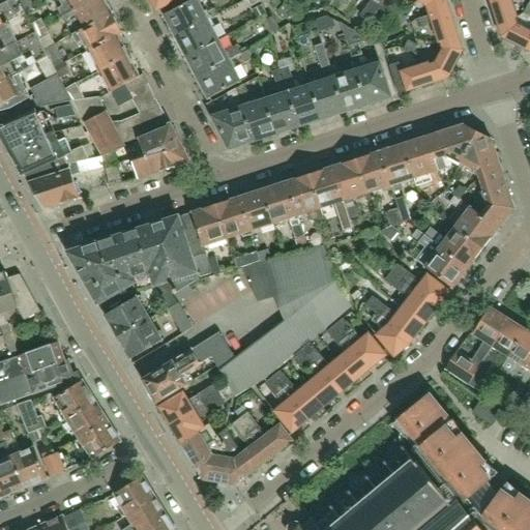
[(0,52),(34,33),(30,25),(17,32),(13,26),(27,19),(25,15),(18,1),(17,0),(10,0),(0,5),(0,52)]
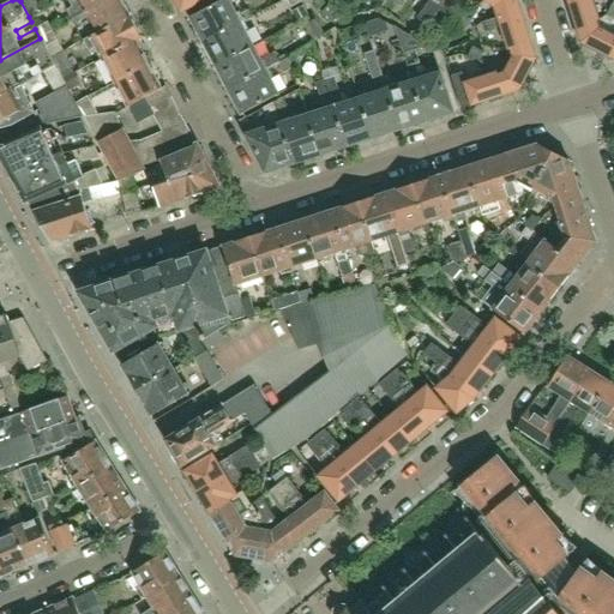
[(31,0),(22,0),(20,1),(29,17),(38,12),(31,0)]
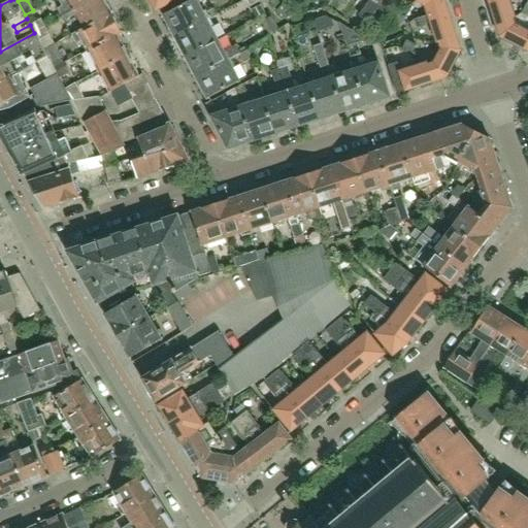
[(96,0),(60,0),(64,6),(59,9),(64,18),(96,0)]
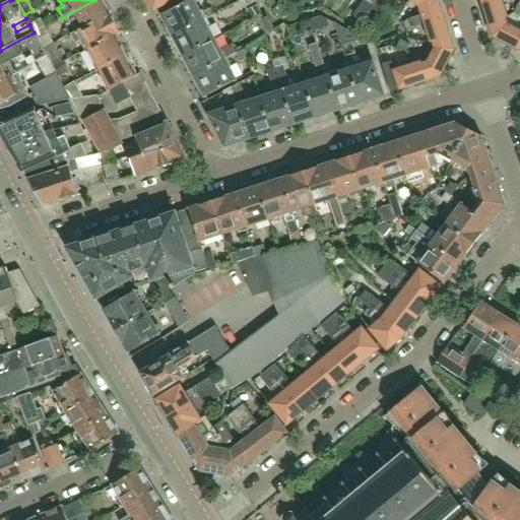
[(82,29),(110,15),(102,0),(94,0),(63,17),(67,25),(77,20),(82,29)]
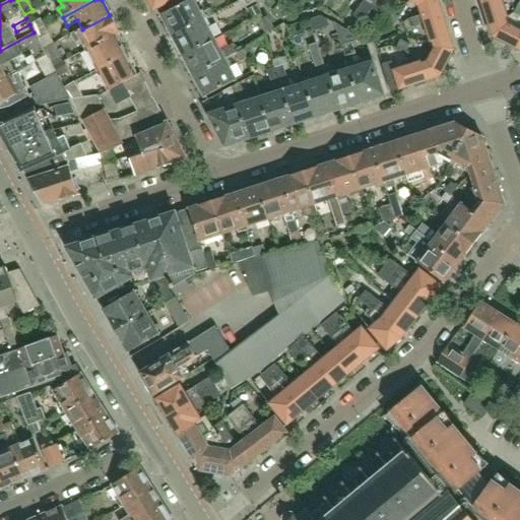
[(174,0),(147,0),(153,11),(174,0)]
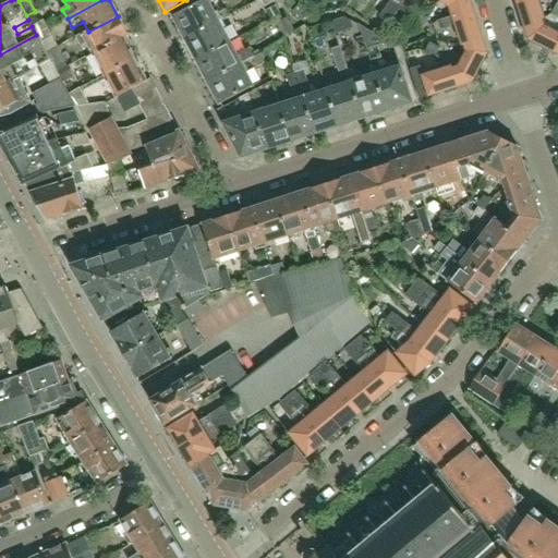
[(219,22),(207,0),(174,17),(177,21),(176,23),(179,27),(181,28),(186,39),(219,22)]
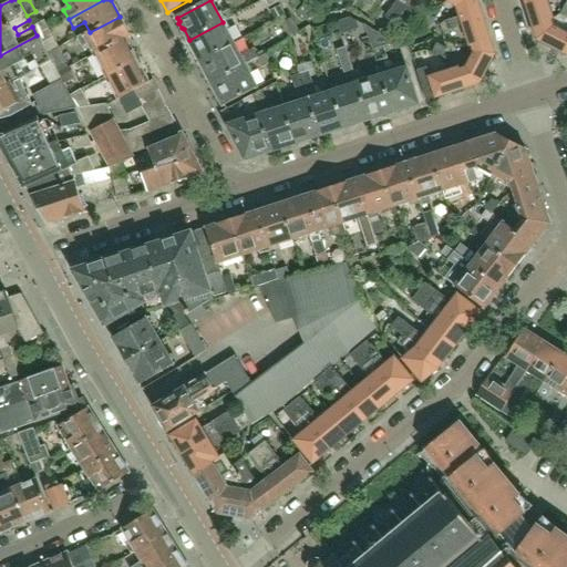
[(274,0),(256,0),(258,10),(275,7),(274,0)]
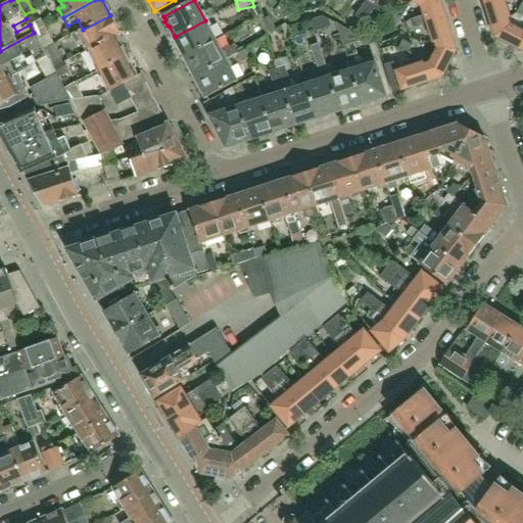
[(373,10),(380,0),(367,0),(355,16),(365,22),(373,10)]
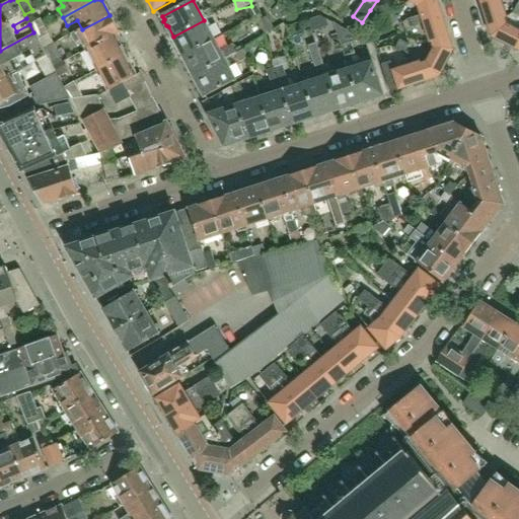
[(412,0),(377,0),(370,10),(378,16),(389,0),(405,0),(411,3),(412,0)]
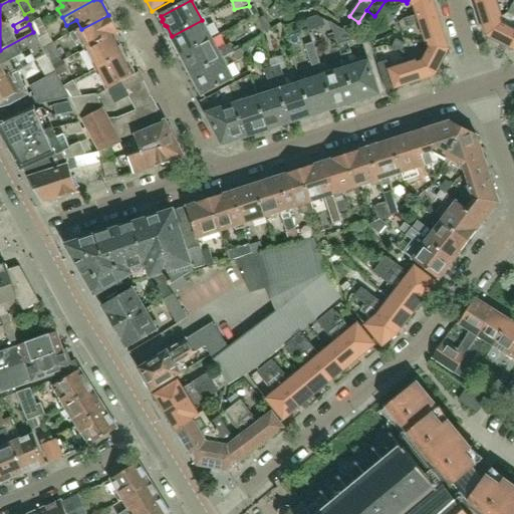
[(437,11),(433,0),(408,0),(407,3),(414,9),(417,16),(437,11)]
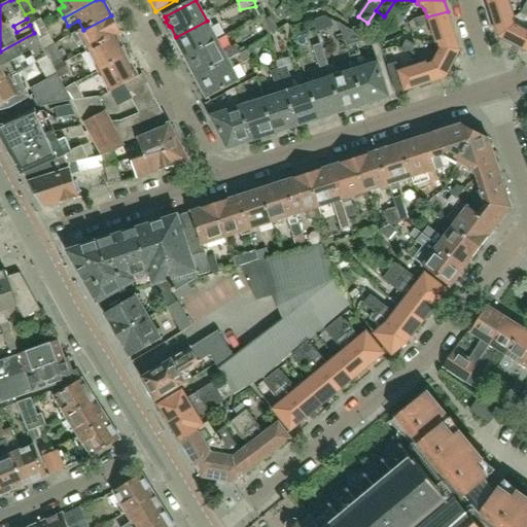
[(487,0),(495,23),(515,16),(510,1),(511,0),(487,0)]
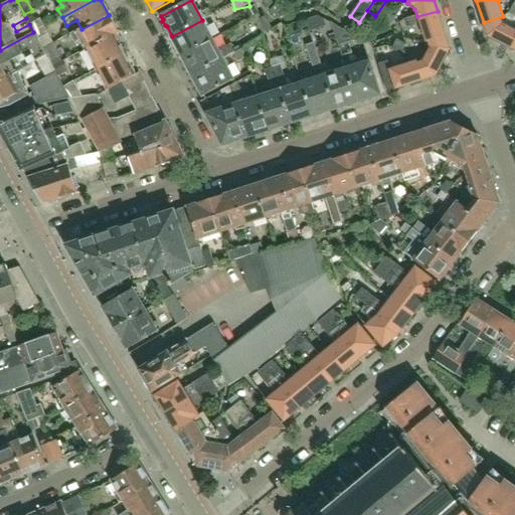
[(503,16),(484,22),(489,38),(514,52),(514,51),(514,4),(508,12),(503,16)]
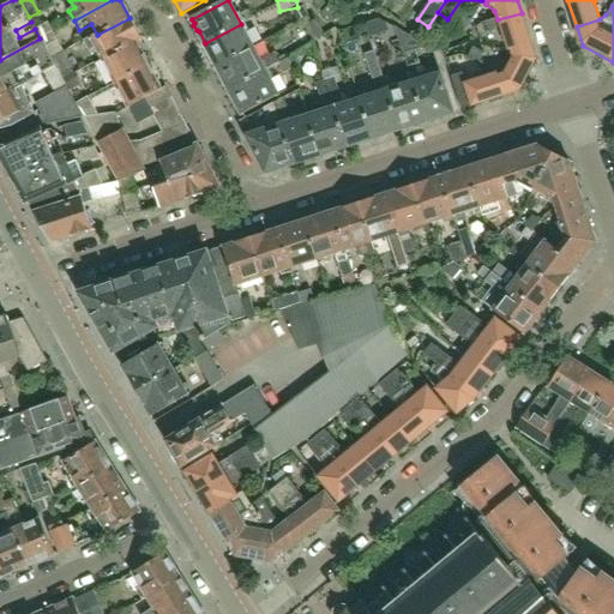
[(304,6),(292,12),(296,22),(308,16),(304,6)]
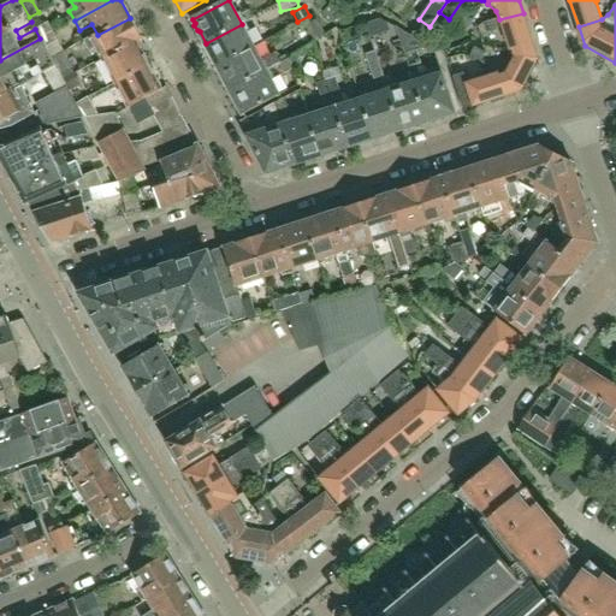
[(534,45),(523,13),(499,19),(485,24),(489,35),(503,30),(510,53),(513,52),(534,45)]
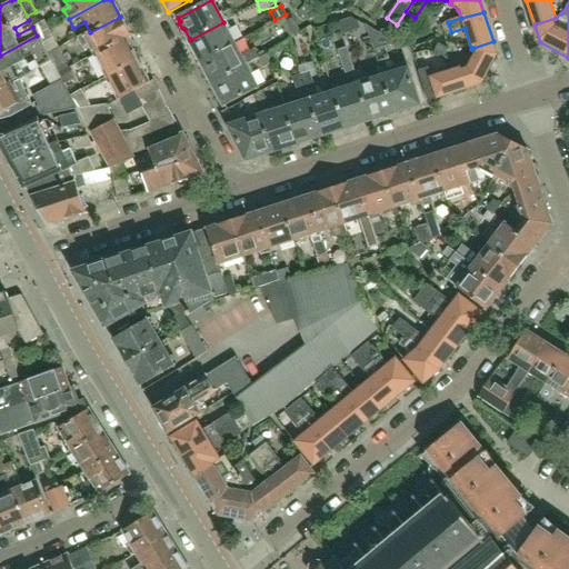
[(130,37),(131,37),(120,17),(90,32),(78,38),(83,48),(88,45),(95,56),(100,52),(126,39),(130,37)]
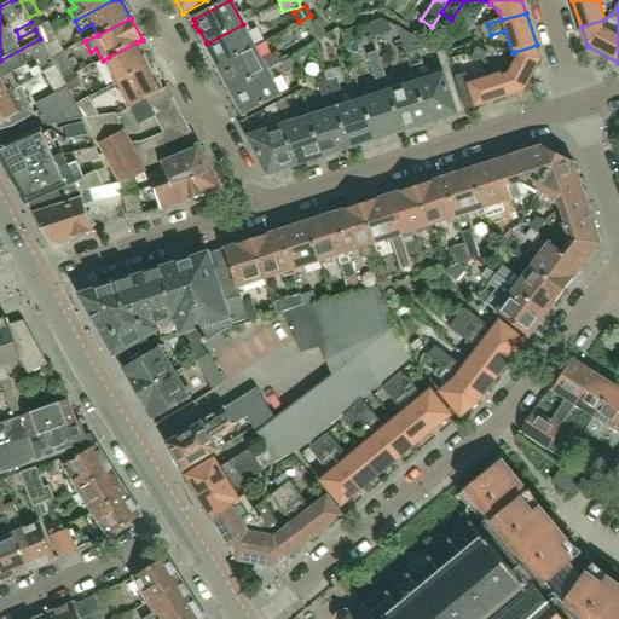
[(318,19),(307,27),(316,41),(328,34),(318,19)]
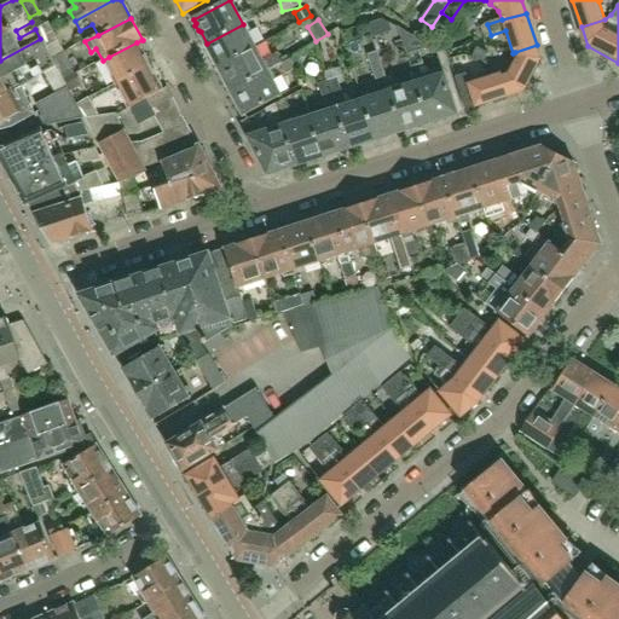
[(391,25),(382,19),(369,24),(374,38),(392,32),(391,25)]
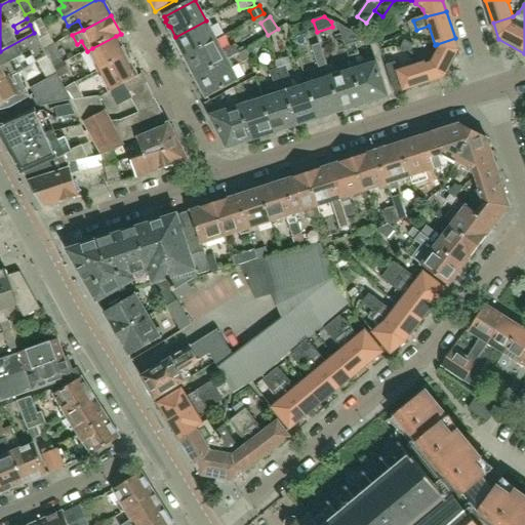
[(45,27),(40,18),(31,24),(35,33),(45,27)]
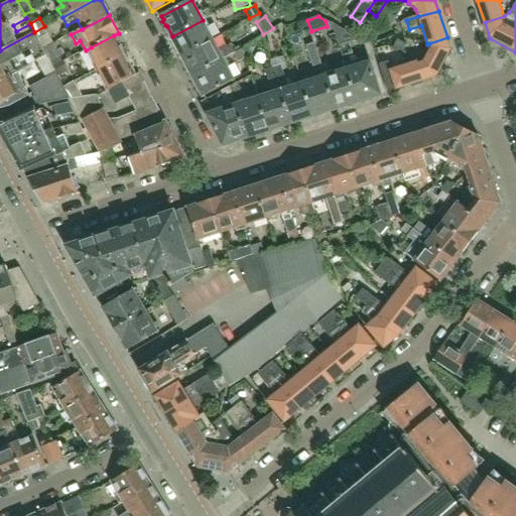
[(213,40),(203,20),(172,36),(178,46),(176,47),(179,52),(180,53),(182,56),(213,40)]
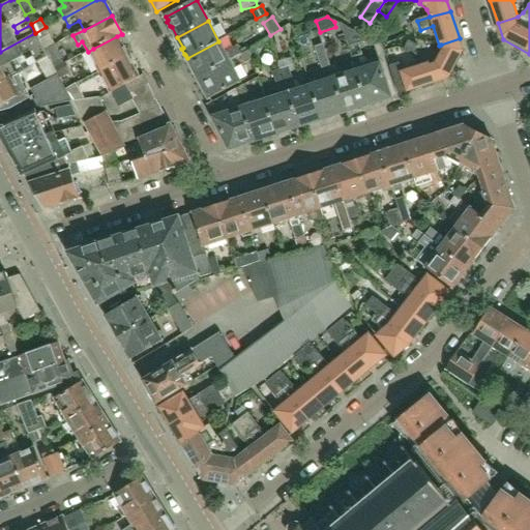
[(367,41),(344,26),(350,47),(367,41)]
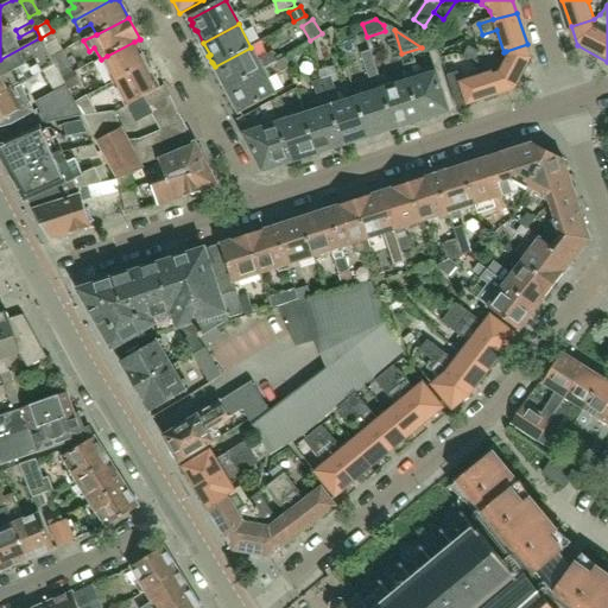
[(51,57),(63,50),(57,40),(52,31),(40,38),(45,46),(51,57)]
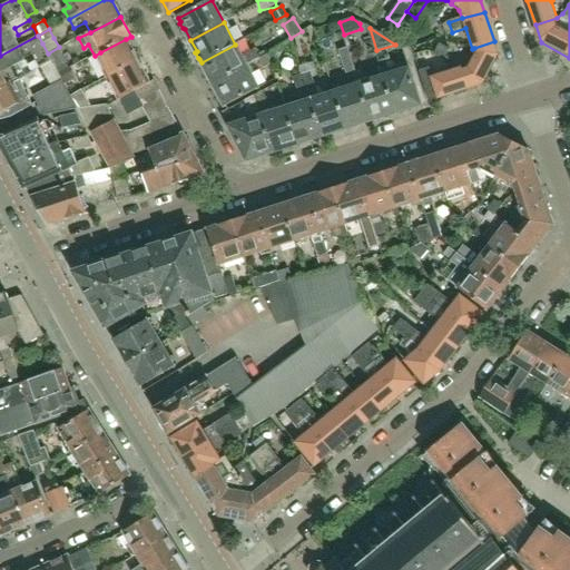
[(39,68),(41,67),(51,61),(37,36),(0,56),(0,89),(17,80),(10,68),(32,56),(39,68)]
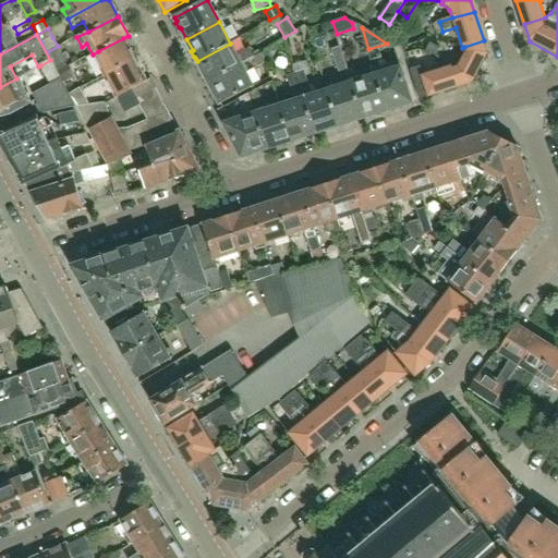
[(133,58),(134,55),(131,49),(129,48),(123,38),(98,51),(93,55),(104,76),(134,61),(133,58)]
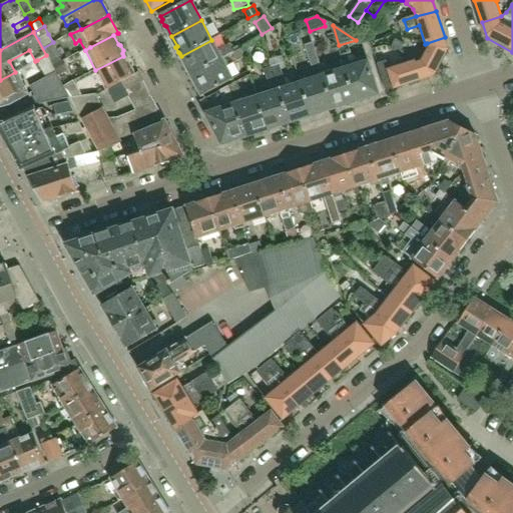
[(61,54),(74,48),(70,37),(56,42),(61,54)]
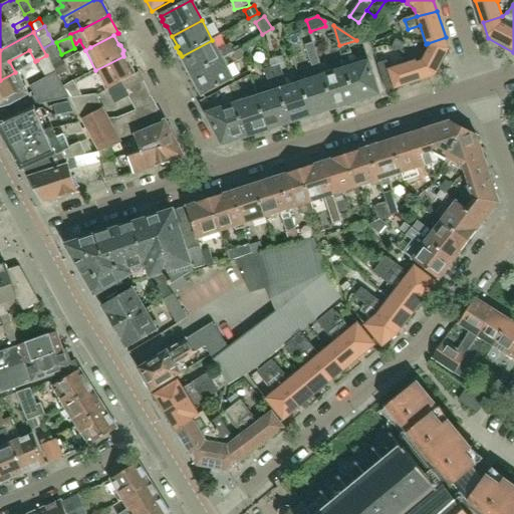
[(436,77),(450,50),(446,37),(428,43),(430,48),(423,62),(416,64),(422,81),(436,77)]
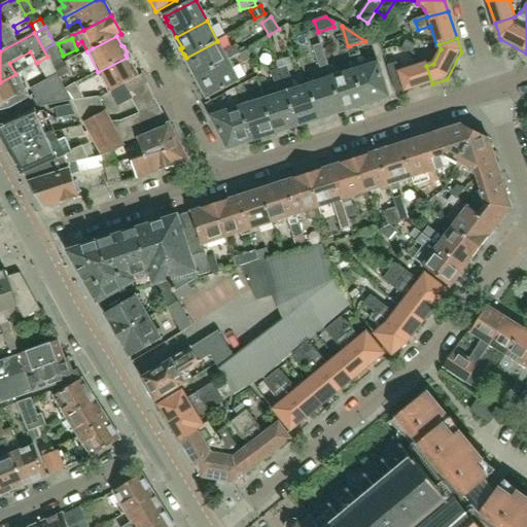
[(242,55),(237,45),(223,53),(217,41),(186,58),(188,61),(187,62),(190,68),(192,69),(198,78),(227,62),(232,60),(242,55)]
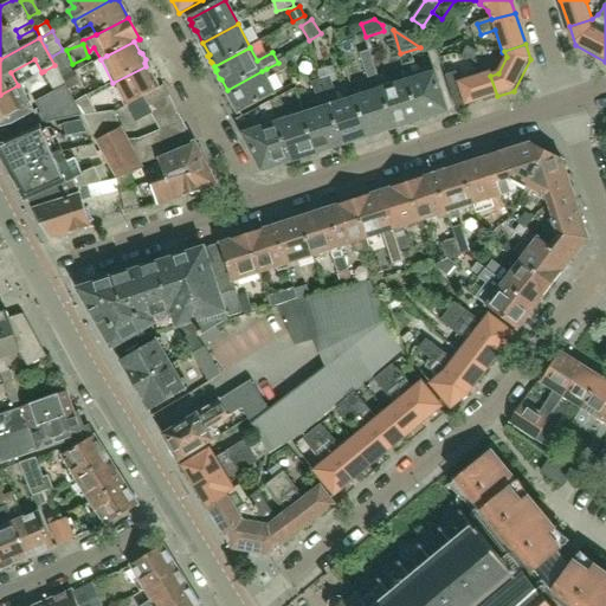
[(63,51),(63,50),(51,57),(57,66),(60,72),(72,66),(69,60),(63,51)]
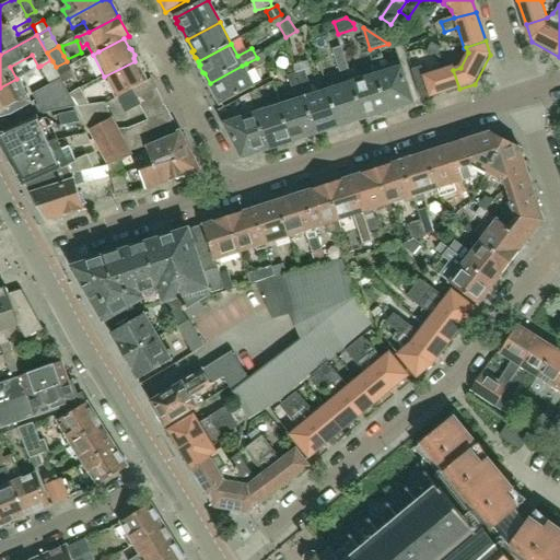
[(333,49),(341,77),(350,73),(341,47),(333,49)]
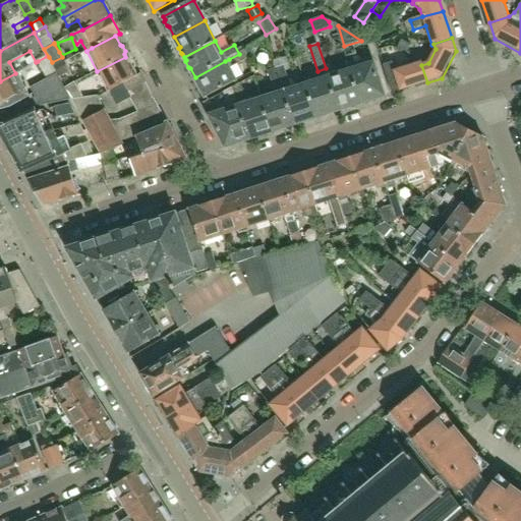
[(47,56),(38,61),(42,70),(45,68),(49,77),(56,73),(47,56)]
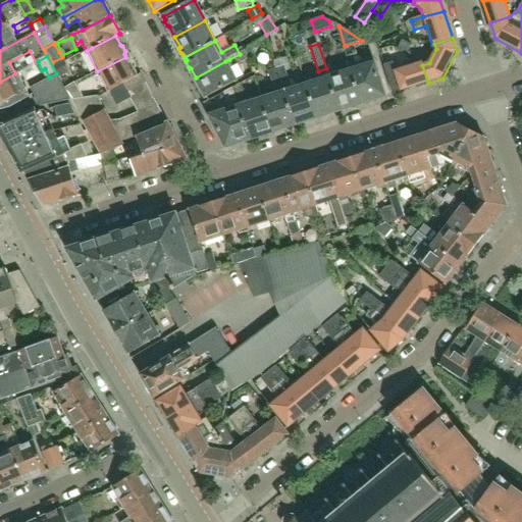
[(136,75),(132,67),(132,64),(129,60),(126,58),(125,57),(97,71),(97,72),(102,83),(103,83),(108,92),(123,84),(142,74),(141,73),(136,75)]
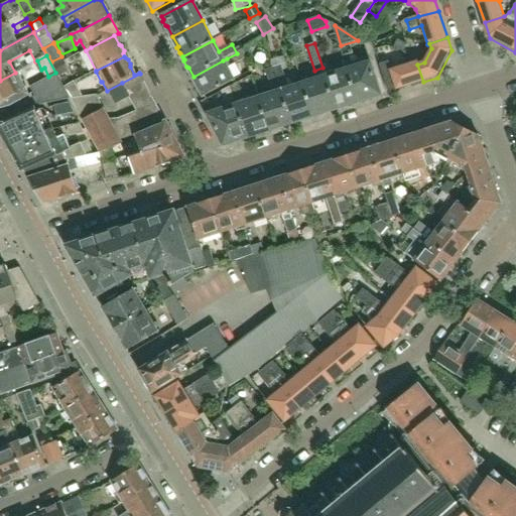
[(199,86),(198,88),(201,94),(203,94),(204,97),(234,82),(223,60),(194,77),(199,86)]
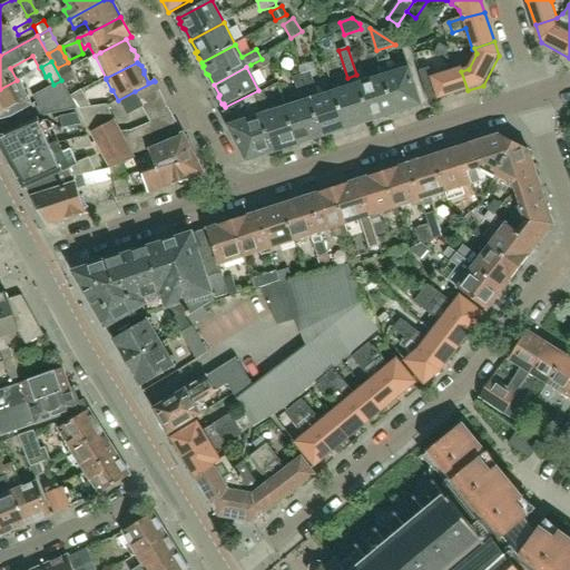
[(76,77),(70,68),(59,75),(64,82),(76,77)]
